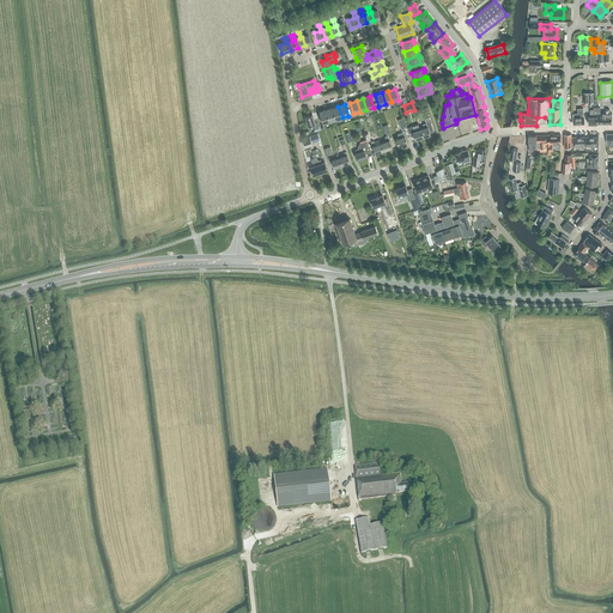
[(335,120),(343,117),(338,107),(332,108),(335,120)]
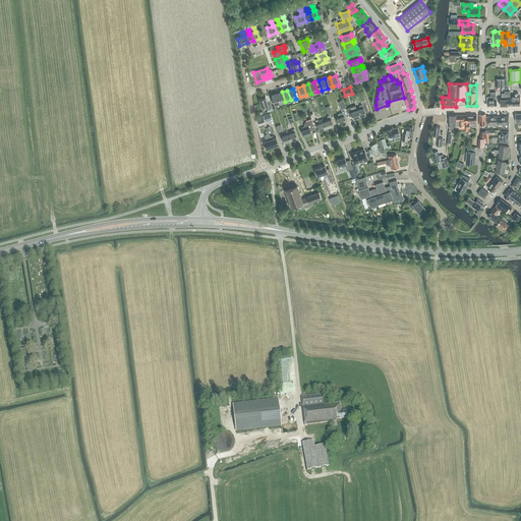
[(280,104),(285,102),(282,92),(277,94),(280,104)]
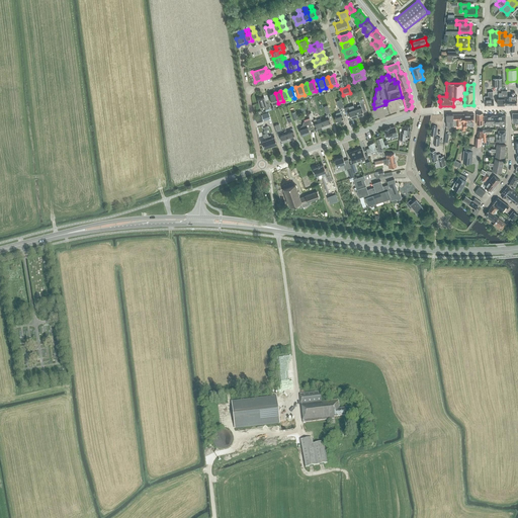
[(501,91),(501,94),(502,94),(502,96),(505,96),(505,104),(517,104),(517,96),(515,96),(515,92),(512,92),(512,96),(507,96),(507,91),(501,91)]
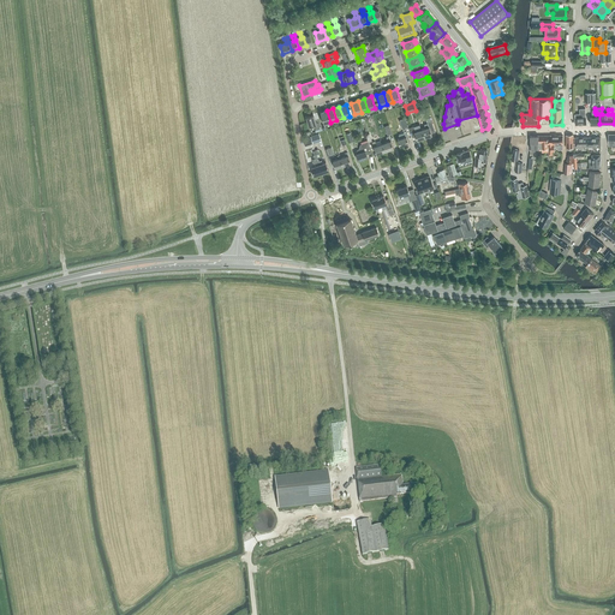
[(586,125),(585,114),(585,109),(579,109),(579,114),(574,114),(574,118),(575,118),(575,125),(586,125)]
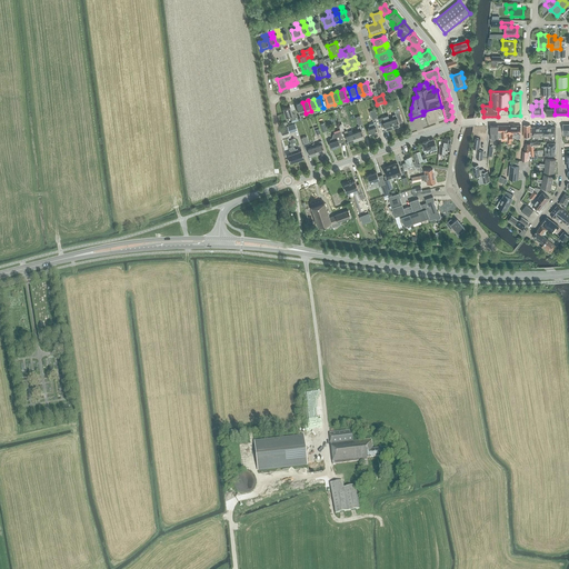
[(299,116),(306,113),(302,102),(296,105),(299,116)]
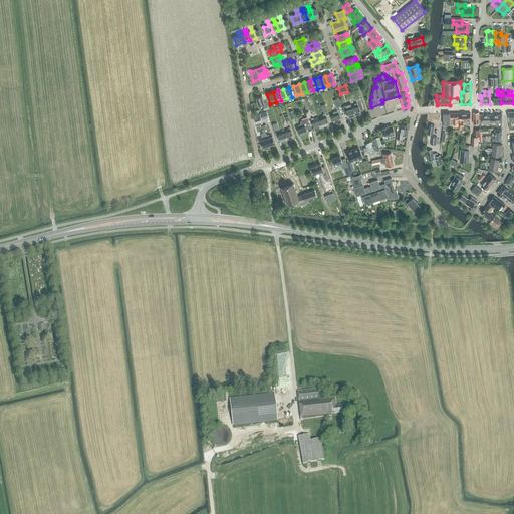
[(266,98),(263,99),(262,96),(255,98),(258,105),(262,104),(263,108),(268,107),(266,98)]
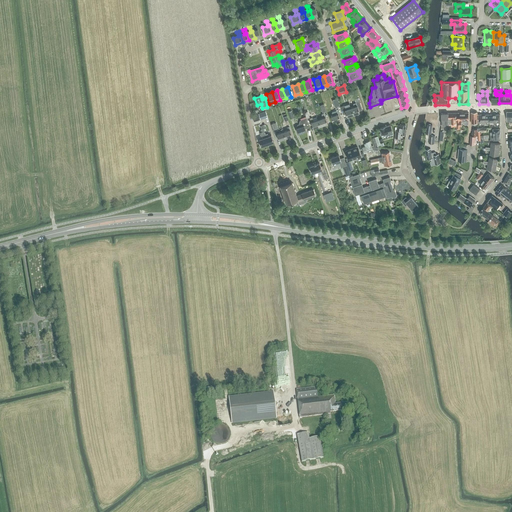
[(335,107),(336,111),(331,112),(333,116),(330,116),(332,122),(339,119),(339,117),(340,117),(337,107),(340,106),(337,98),(332,100),(334,107),(335,107)]
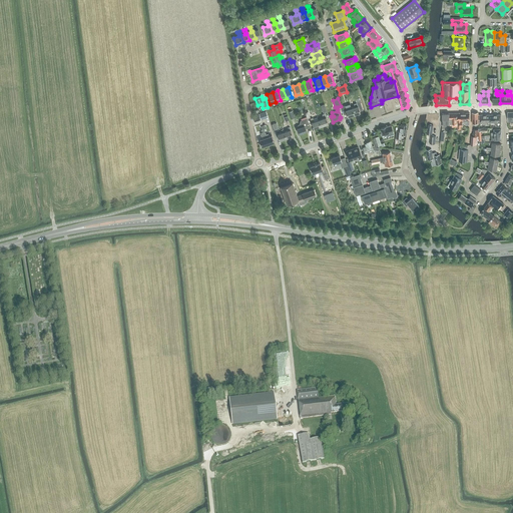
[(357,102),(356,103),(353,104),(355,107),(351,108),(354,114),(360,112),(360,111),(363,110),(359,98),(355,99),(357,102)]
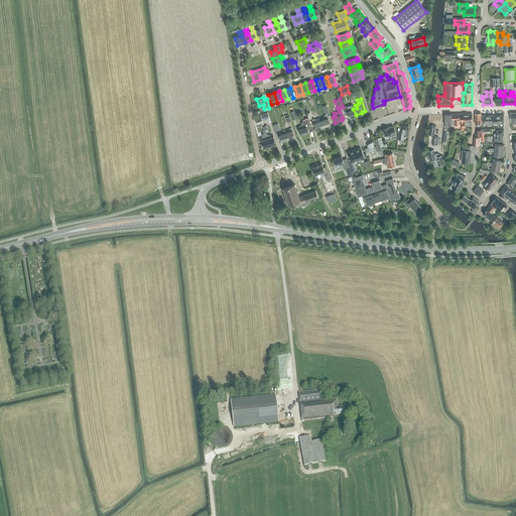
[(356,115),(353,109),(348,111),(347,106),(343,108),(345,114),(348,113),(349,118),(356,115)]
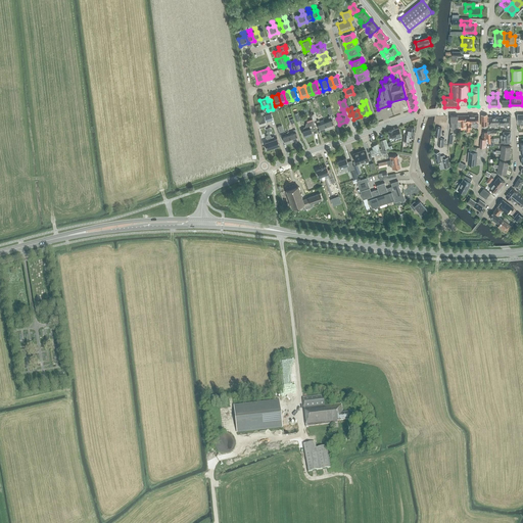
[(329,121),(325,123),(327,129),(334,126),(332,120),(330,115),(328,116),(329,121)]
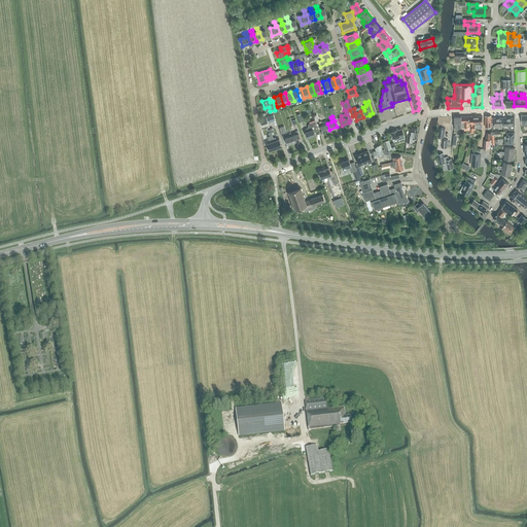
[(462,116),(462,128),(469,128),(469,129),(469,133),(472,133),(473,133),(473,130),(475,130),(475,126),(478,126),(478,129),(480,129),(482,128),(482,116),(462,116)]
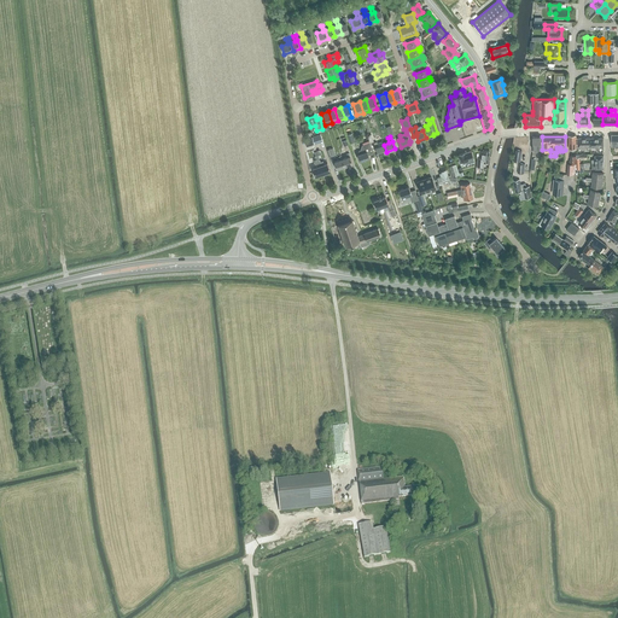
[(357,153),(357,155),(360,162),(368,158),(368,156),(373,153),(369,143),(363,145),(366,152),(362,153),(362,151),(360,151),(359,151),(357,153)]
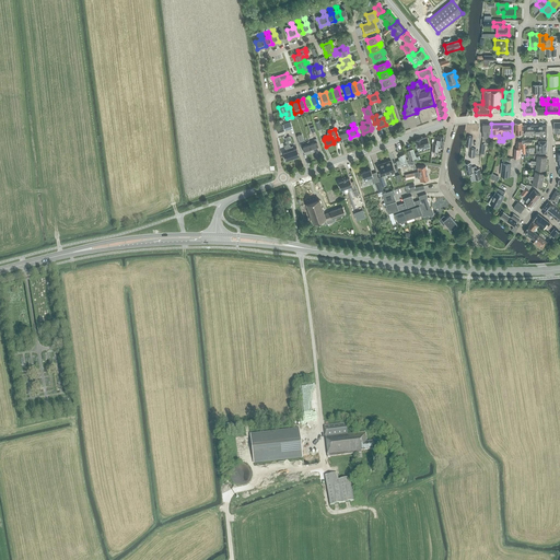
[(342,140),(350,138),(348,131),(342,132),(341,129),(338,129),(340,133),(342,140)]
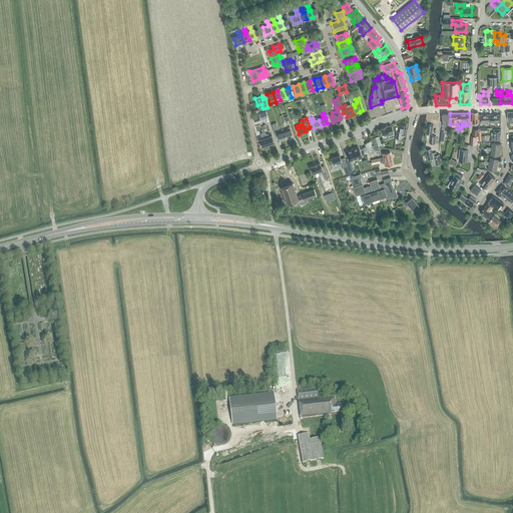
[(400,138),(401,137),(401,134),(405,135),(406,125),(401,124),(401,125),(398,125),(397,131),(396,131),(395,138),(400,138)]
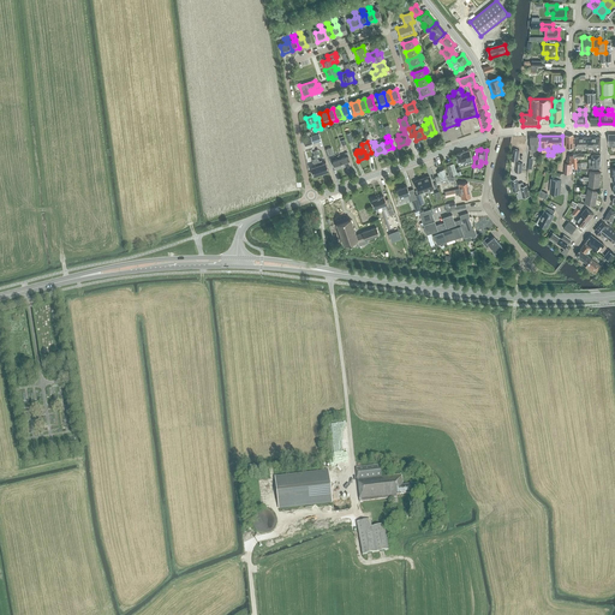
[(312,160),(314,163),(315,166),(311,167),(312,172),(311,172),(312,175),(314,175),(321,173),(317,162),(318,162),(316,155),(315,150),(308,153),(309,157),(314,156),(314,159),(312,160)]
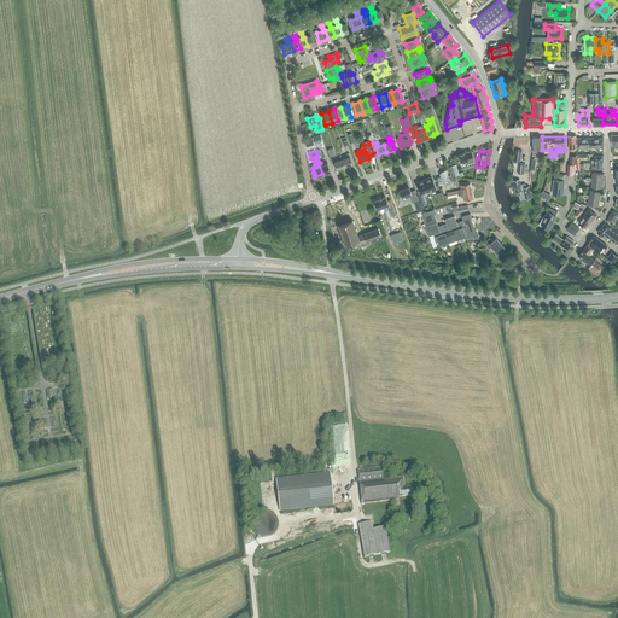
[(461,167),(474,162),(471,151),(458,155),(461,167)]
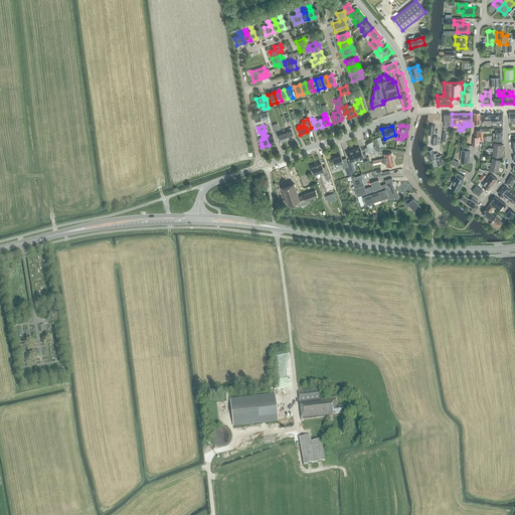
[(290,131),(285,133),(287,139),(294,137),(291,131),(292,131),(291,128),(289,129),(290,131)]
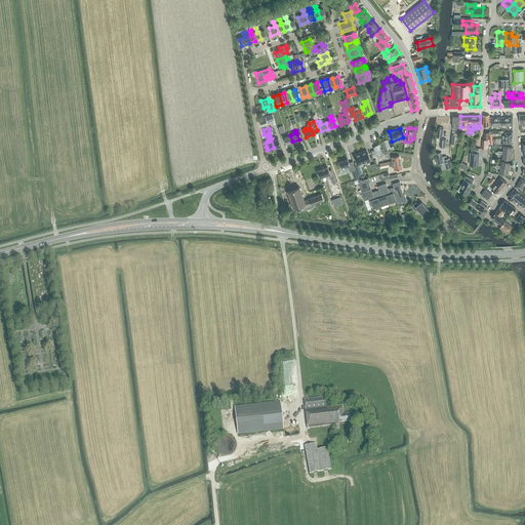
[(285,144),(292,142),(290,135),(289,132),(287,133),(288,136),(283,137),(285,144)]
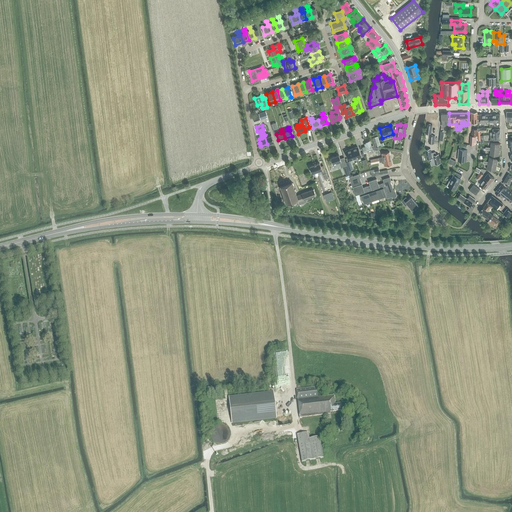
[(271,135),(267,136),(266,134),(265,135),(264,135),(267,144),(273,142),(271,135)]
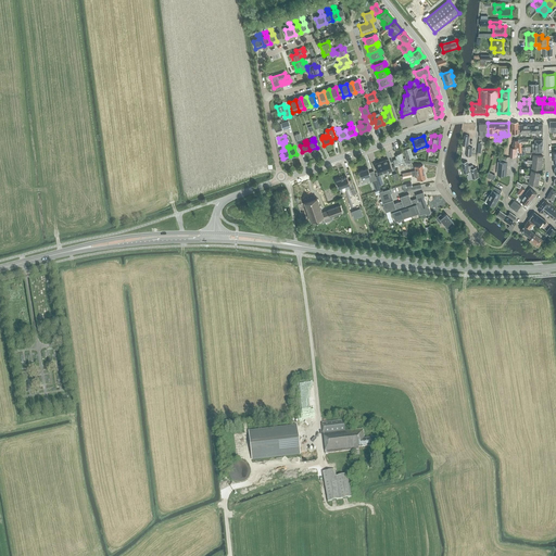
[(403,151),(405,158),(404,159),(407,159),(409,158),(409,159),(414,158),(411,148),(403,151)]
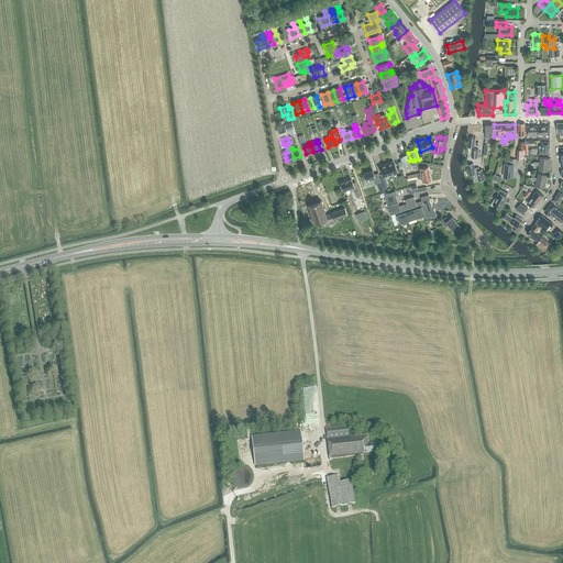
[(401,161),(397,163),(400,169),(407,167),(408,168),(411,167),(410,166),(415,166),(416,162),(412,162),(412,161),(409,161),(408,161),(406,155),(401,156),(403,157),(400,158),(401,161)]
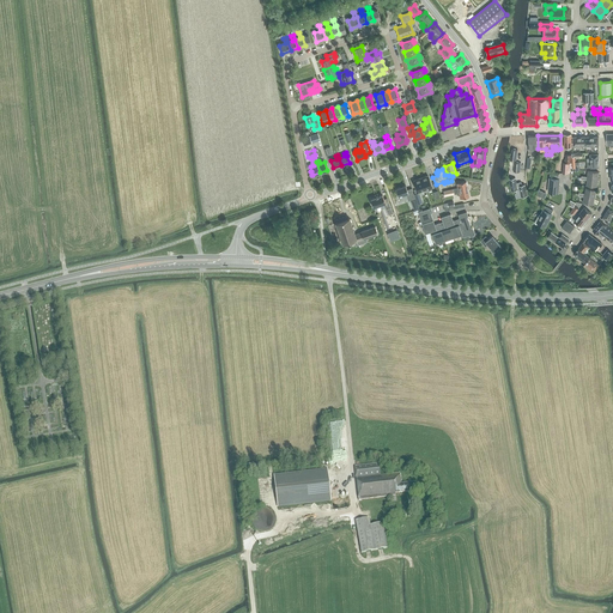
[(550,178),(548,192),(558,193),(559,180),(558,180),(558,175),(550,175),(550,178)]
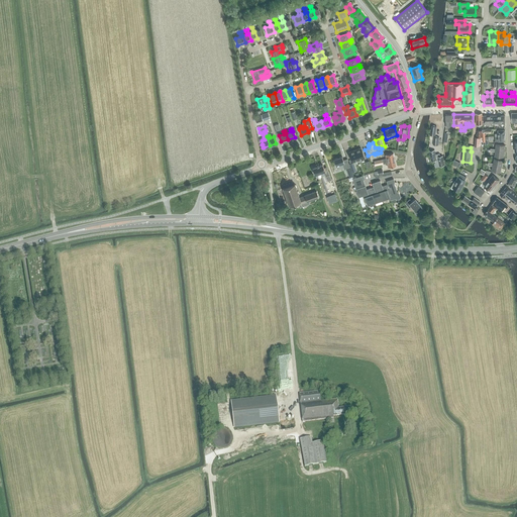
[(360,148),(354,150),(358,161),(365,159),(360,148)]
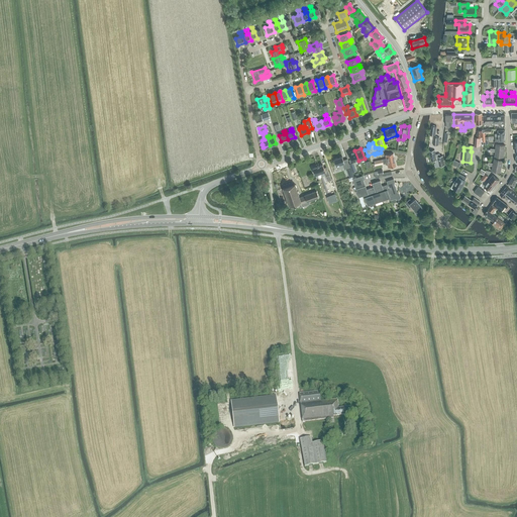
[(352,163),(358,161),(354,150),(348,152),(352,163)]
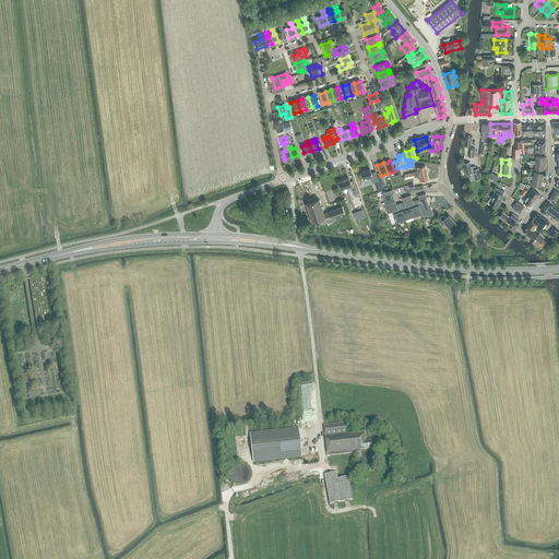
[(472,173),(473,173),(473,176),(472,176),(470,177),(471,179),(473,180),(480,179),(478,168),(476,169),(475,166),(471,167),(470,163),(464,164),(466,175),(472,174),(472,173)]
